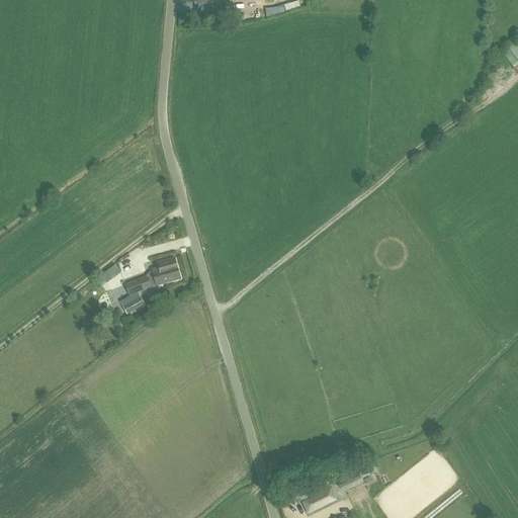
[(284,5),(286,11),(301,7),(299,1),(284,5)]
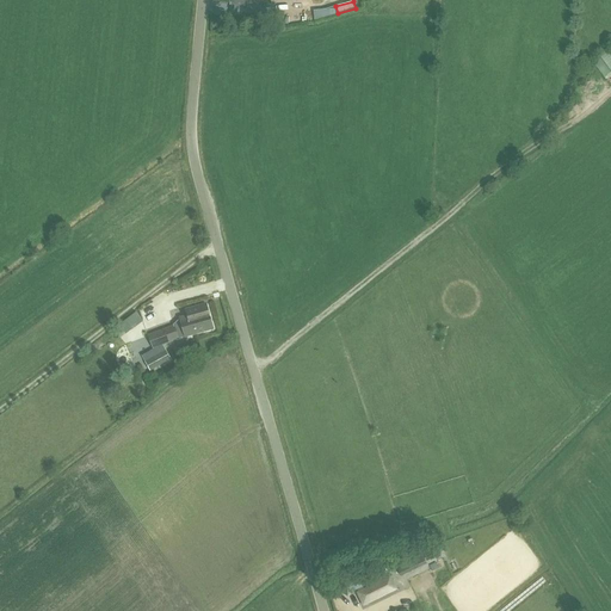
[(315,20),(331,17),(331,10),(322,10),(314,11),(315,20)]
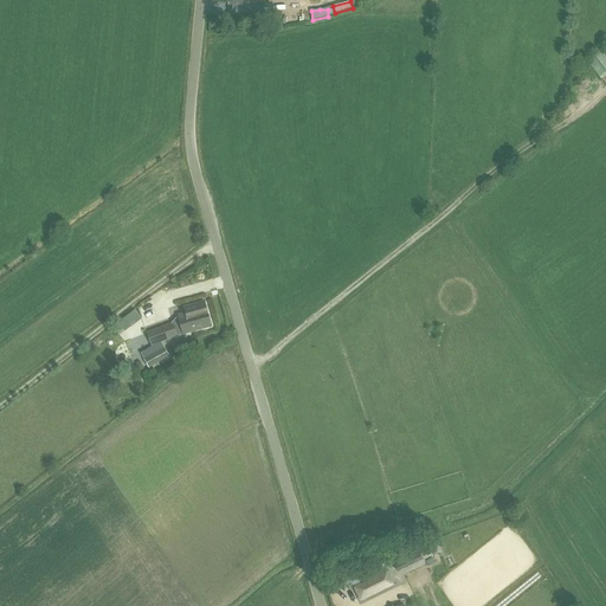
[(282,26),(281,14),(271,14),(272,26),(282,26)]
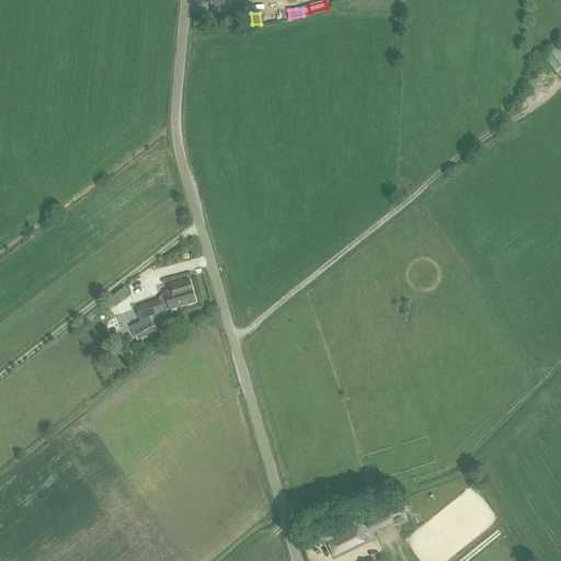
[(170,309),(195,301),(189,278),(170,284),(172,289),(164,292),(170,309)]
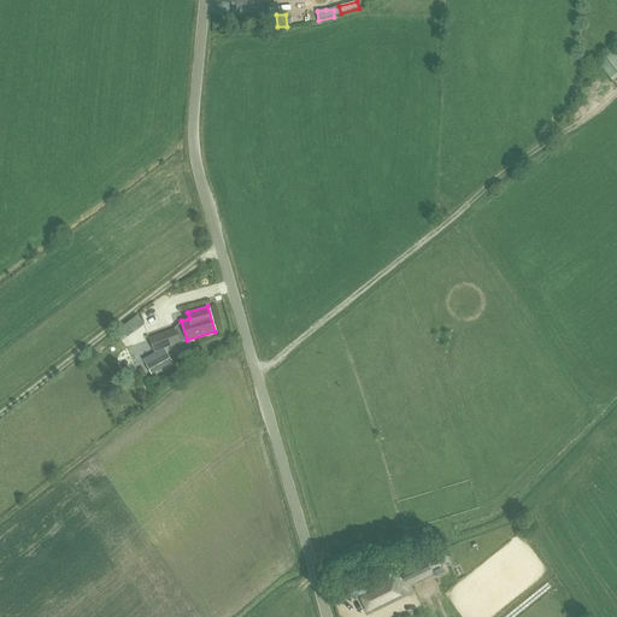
[(154,351),(181,341),(175,328),(150,338),(154,351)]
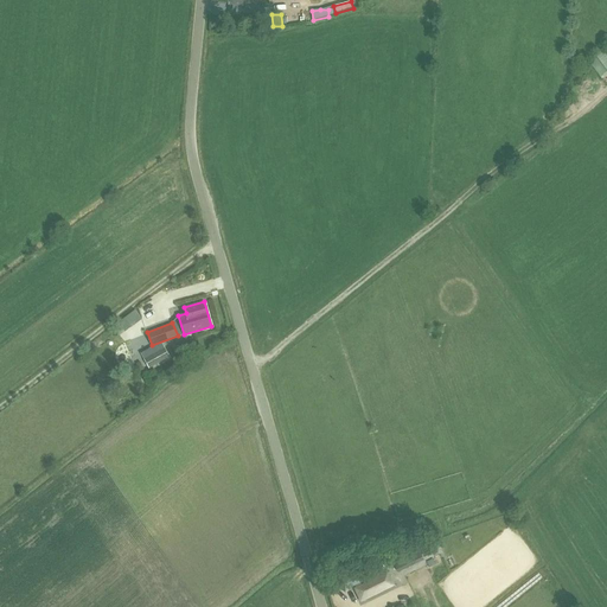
[(165,349),(144,359),(148,368),(170,356),(165,349)]
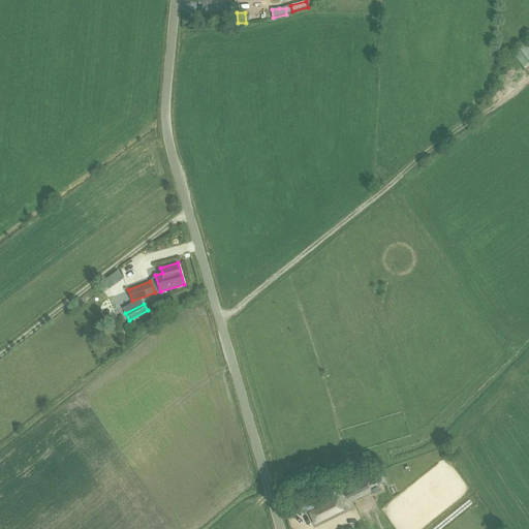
[(347,499),(364,491),(360,481),(343,490),(347,499)]
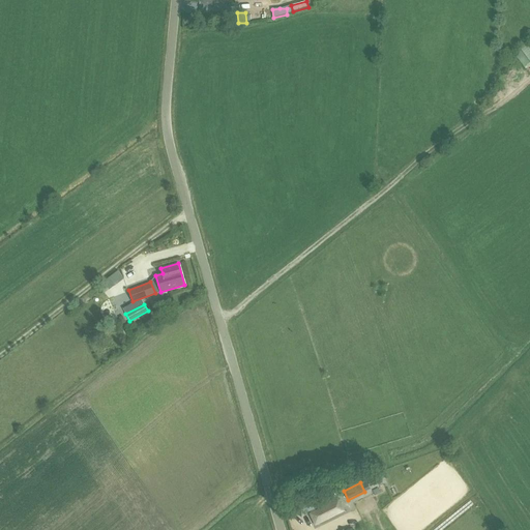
[(315,527),(345,511),(339,499),(308,513),(315,527)]
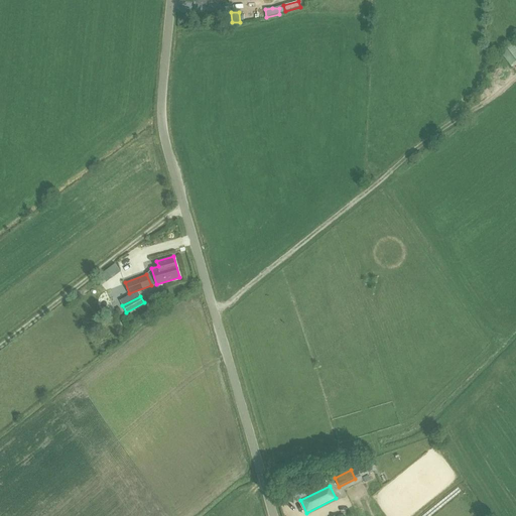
[(304,488),(291,495),(292,496),(295,502),(307,495),(304,490),(304,488)]
